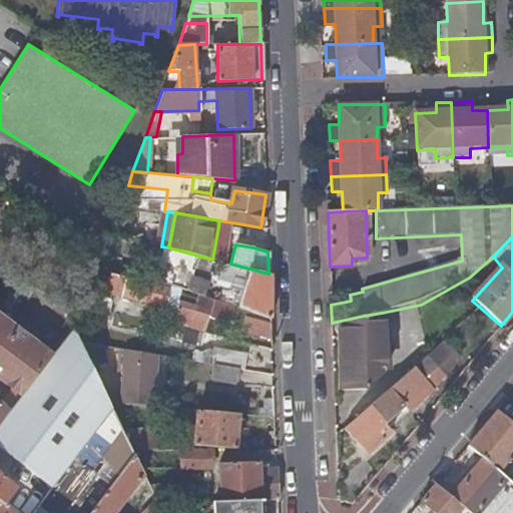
[(269,274),(249,269),(248,271),(221,266),(218,282),(243,288),(237,309),(239,309),(271,319),(269,274)]
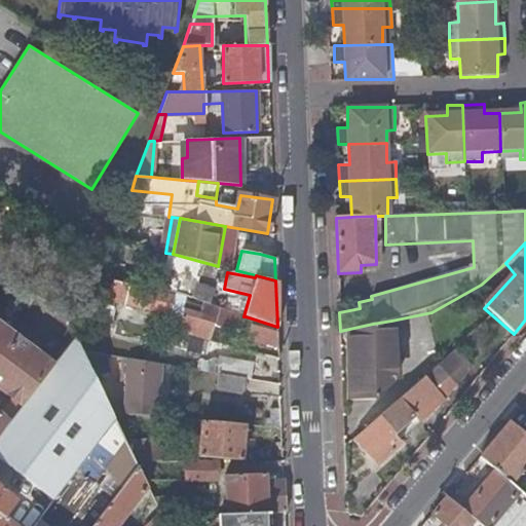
[(140,288),(115,280),(107,295),(103,292),(100,297),(104,299),(118,303),(136,307),(136,304),(182,314),(182,313),(184,303),(186,298),(175,294),(174,300),(140,291),(140,288)]
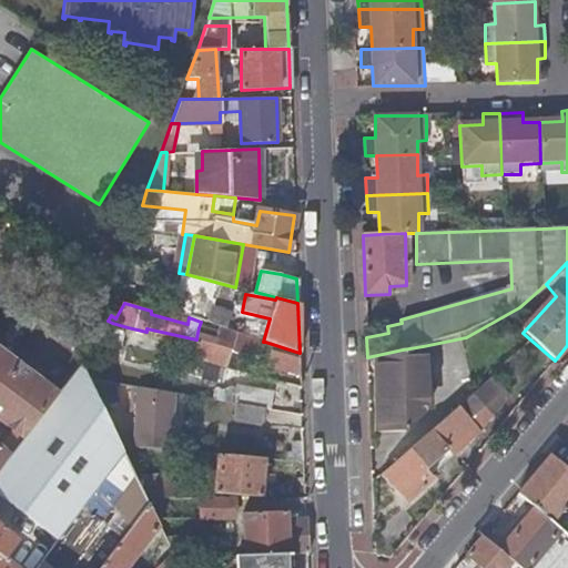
[(210,310),(206,323),(227,330),(231,316),(210,310)]
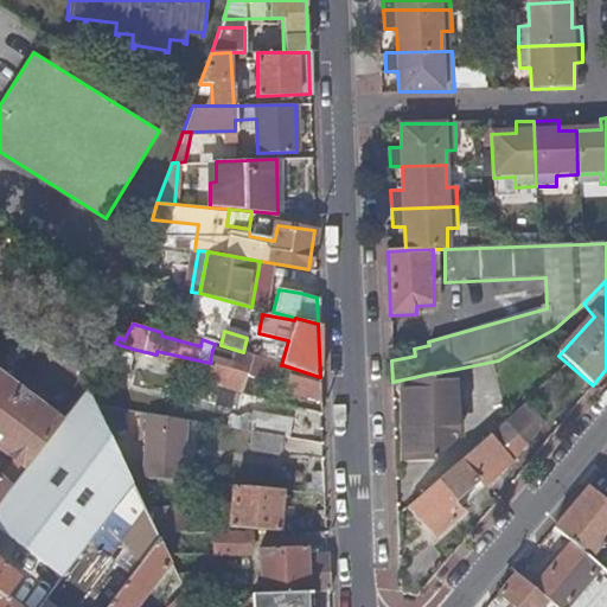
[(136,350),(120,345),(109,344),(104,369),(132,374),(136,350)]
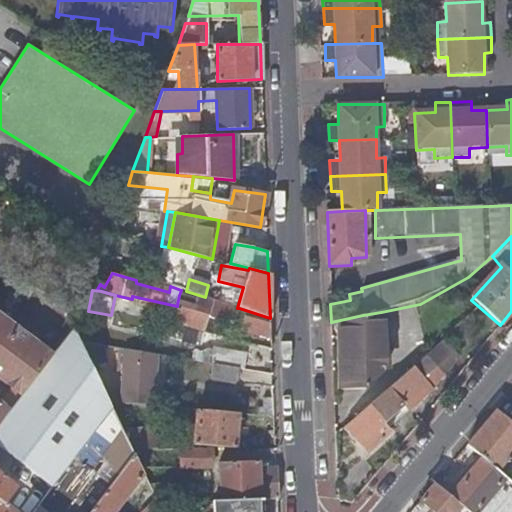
[(177,305),(177,306),(173,321),(204,332),(207,318),(217,322),(233,326),(239,308),(237,308),(213,300),(212,303),(195,297),(193,302),(198,303),(195,311),(177,305)]
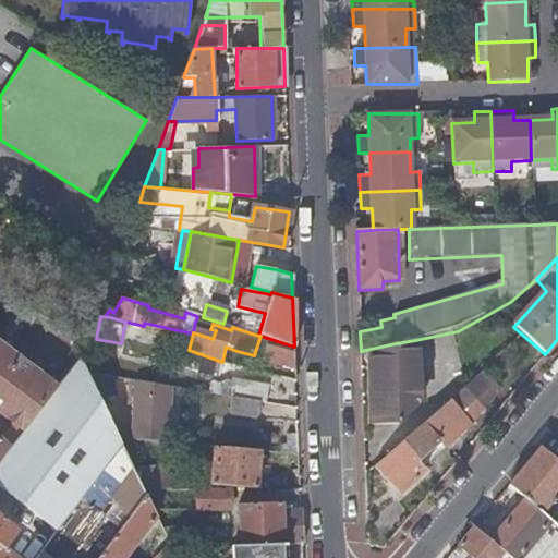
[(396,343),(371,349),(373,425),(397,427),(420,405),(415,340),(396,343)]
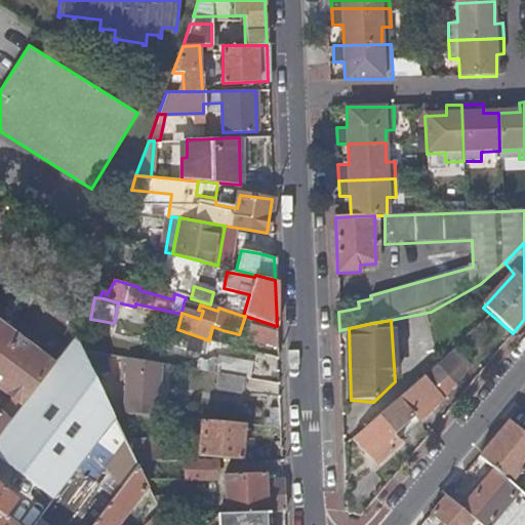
[(0,325),(0,388),(23,405),(52,365),(0,325)]
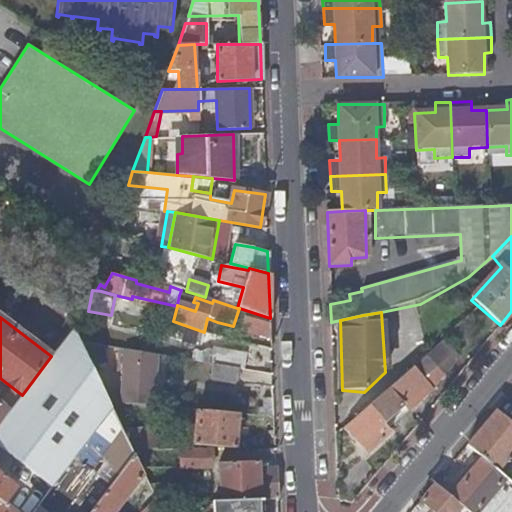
[(204,333),(214,336),(217,322),(207,318),(204,332),(204,333)]
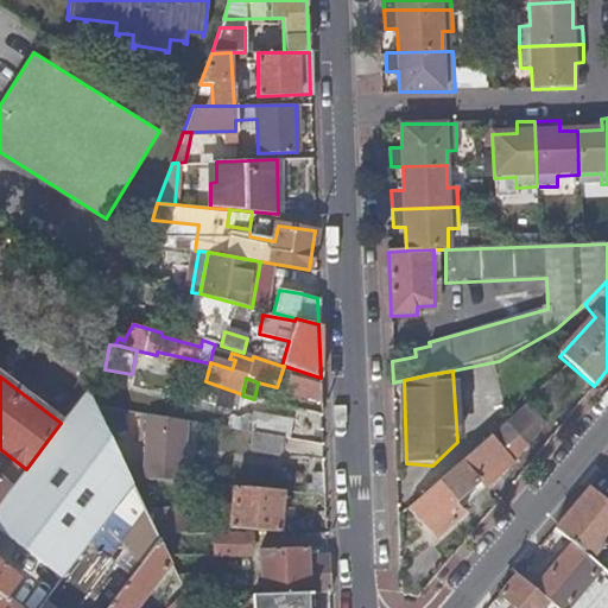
[(286,406),(322,415),(321,385),(315,384),(314,382),(291,378),(289,394),(295,396),(295,399),(291,398),(286,406)]
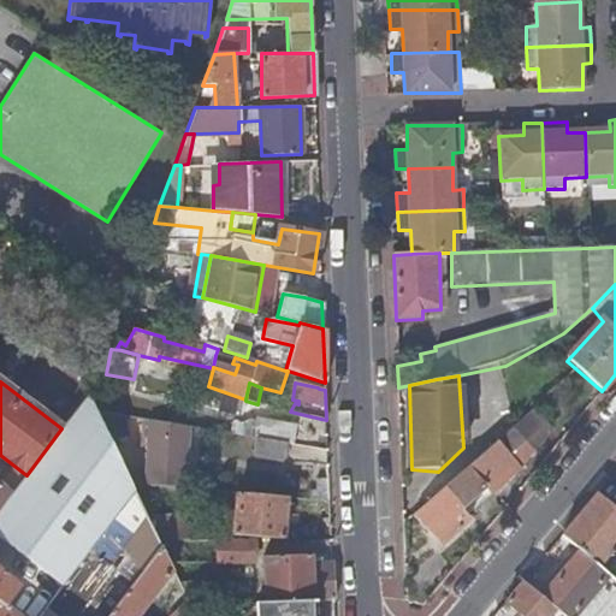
[(205,406),(220,410),(242,415),(246,401),(207,392),(205,406)]
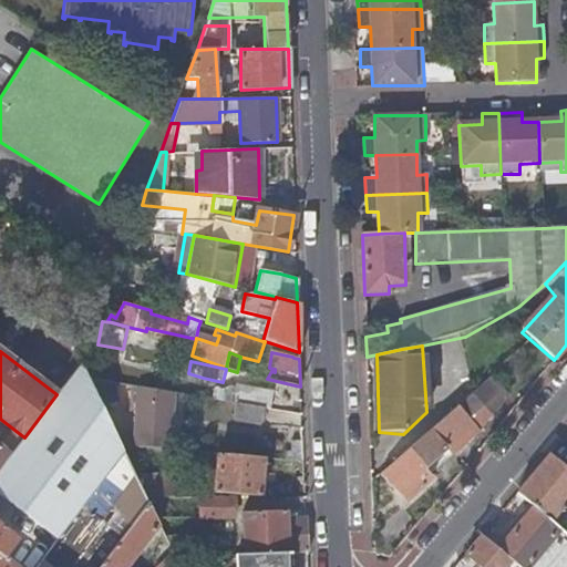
[(24,437),(10,455),(0,467),(0,496),(57,540),(123,452),(120,443),(103,406),(102,404),(89,378),(81,362),(57,394),(24,437)]
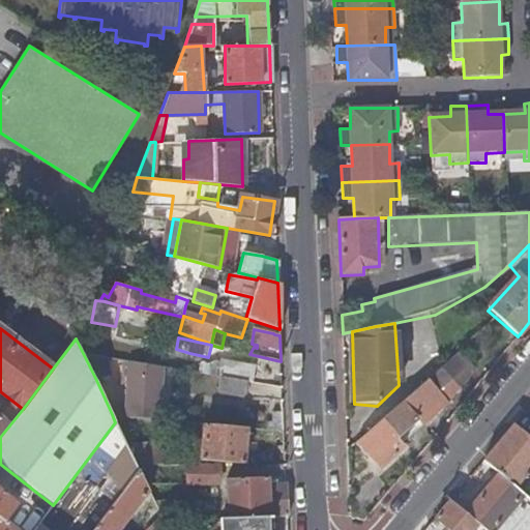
[(474,370),(458,352),(428,379),(438,391),(450,380),(461,387),(474,370)]
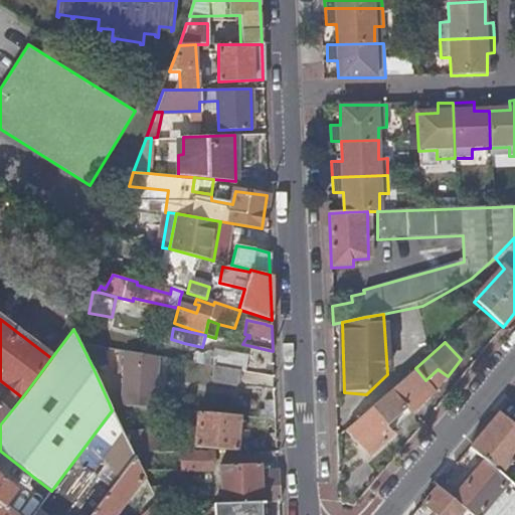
[(105,347),(80,343),(93,367),(108,364),(105,347)]
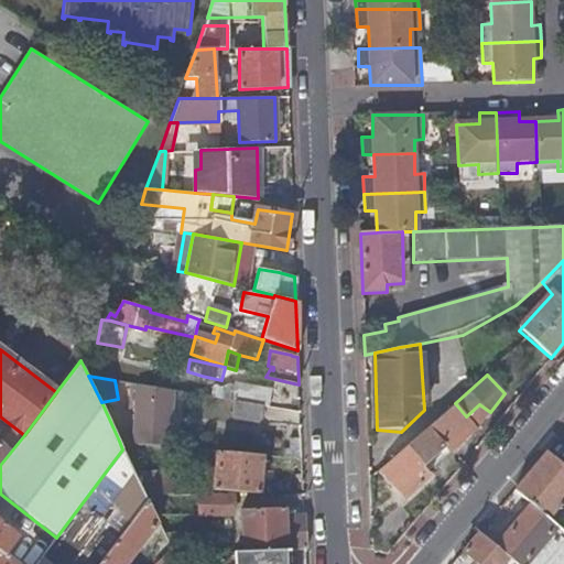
[(213,390),(210,397),(232,400),(236,384),(221,380),(202,376),(199,386),(204,387),(203,388),(213,390)]
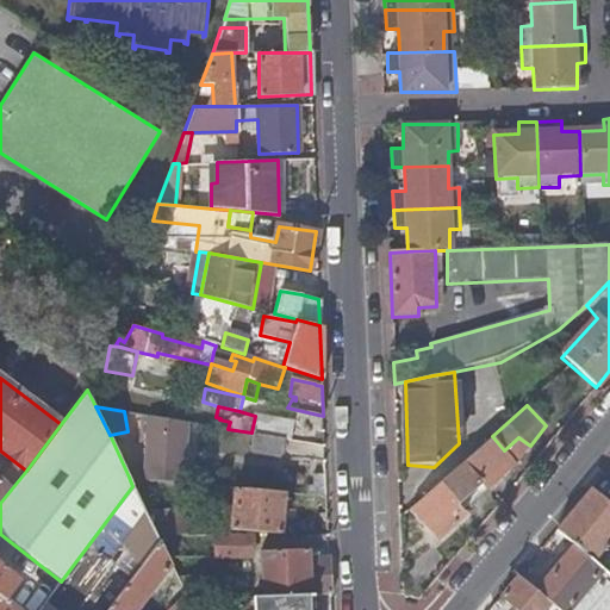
[(187,422),(150,416),(145,478),(191,483),(194,483),(195,472),(184,471),(187,422)]
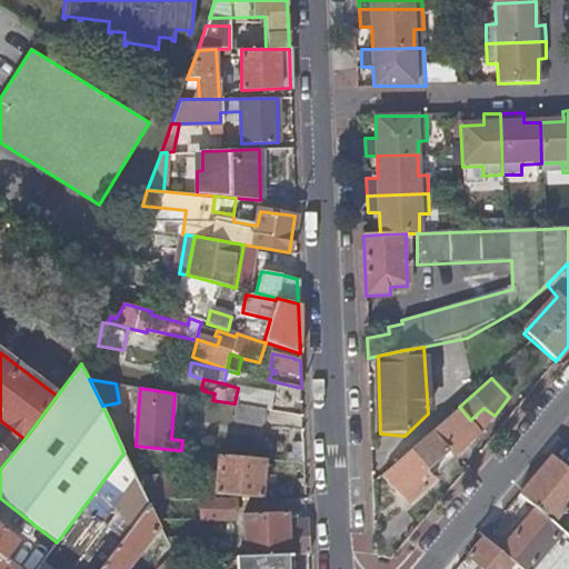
[(266,409),(272,410),(275,395),(238,388),(235,403),(237,403),(266,409)]
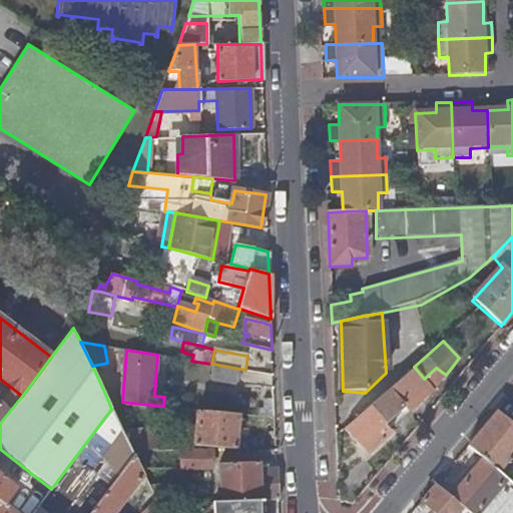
[(237,384),(239,369),(213,364),(211,380),(237,384)]
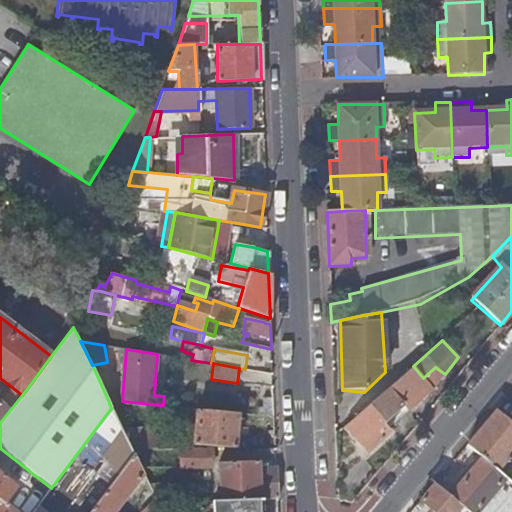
[(423,378),(413,366),(351,420),(360,433),(355,438),(367,453),(389,433),(382,424),(403,405),(407,411),(433,390),(445,374),(435,367),(423,378)]
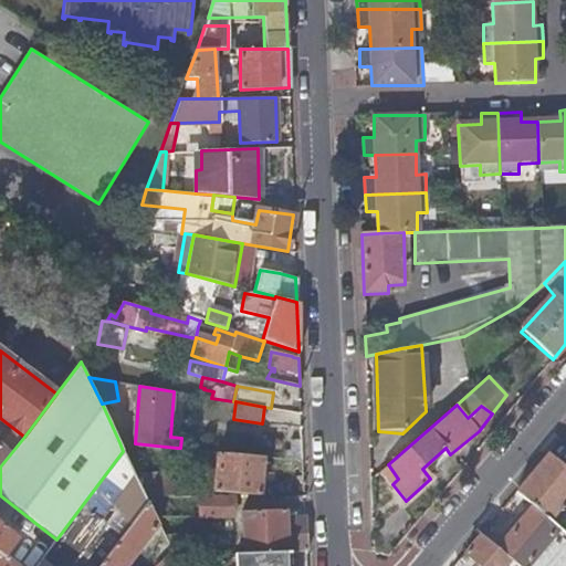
[(565,431),(548,452),(565,467),(565,431)]
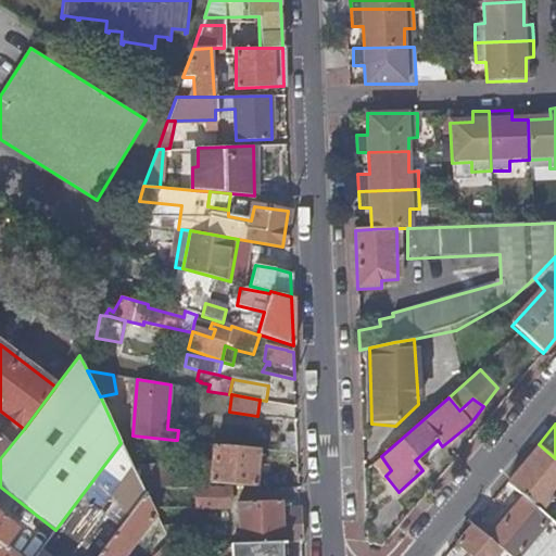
[(133,436),(117,434),(121,443),(123,447),(173,451),(174,440),(133,436)]
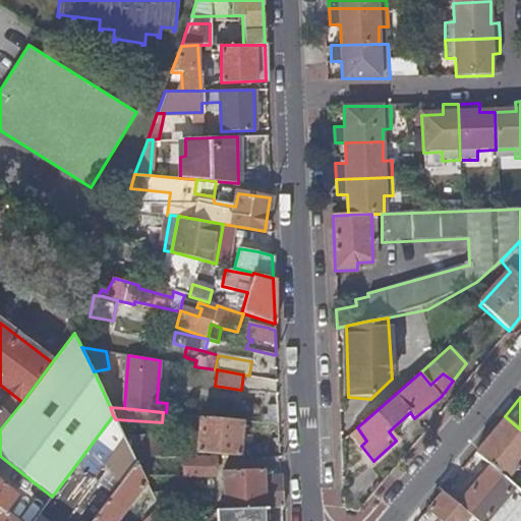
[(0,411),(0,429),(9,418),(0,411)]
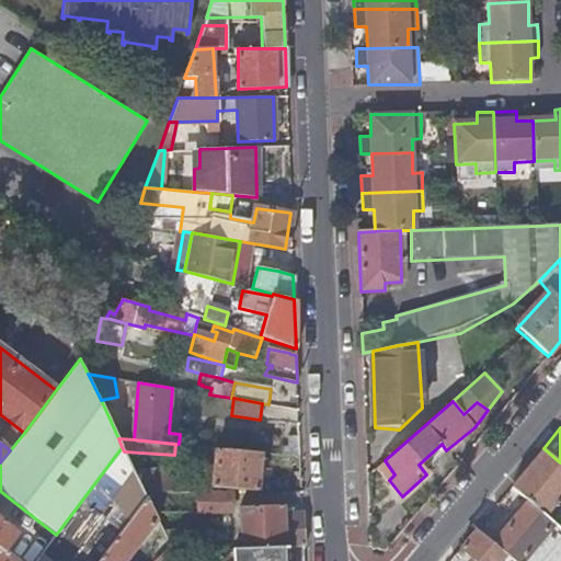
[(34,560),(82,560),(81,560),(92,545),(88,541),(103,523),(104,524),(107,521),(100,515),(106,505),(128,522),(146,499),(142,492),(135,474),(124,451),(122,447),(56,535),(34,560)]
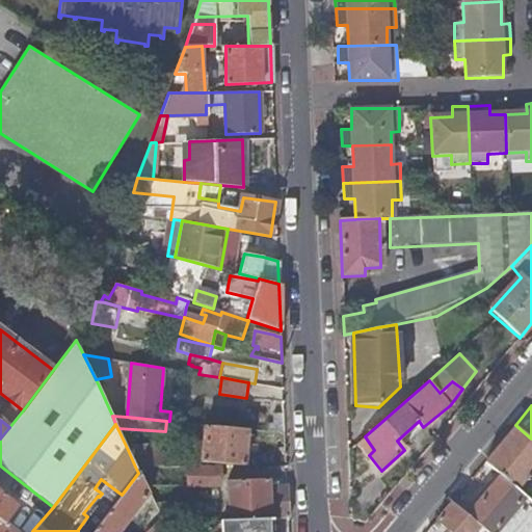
[(248,428),(205,424),(202,460),(244,463),(248,428)]
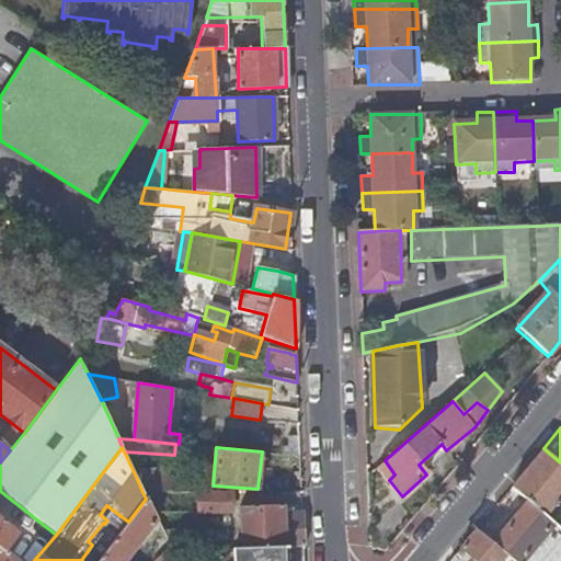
[(550,510),(560,495),(560,462),(544,448),(511,488),(527,501),(550,521),(556,514),(550,510)]
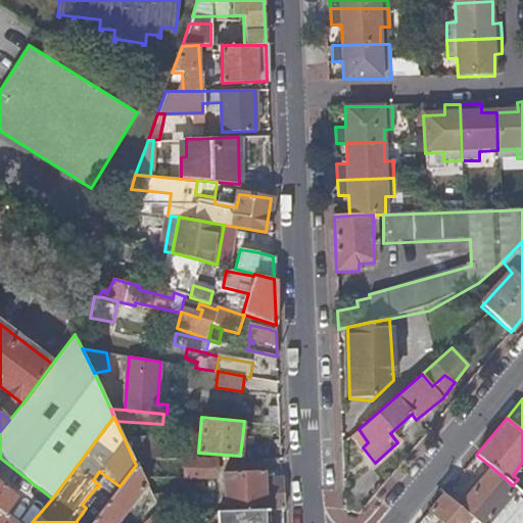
[(359,429),(351,435),(363,447),(368,442),(359,429)]
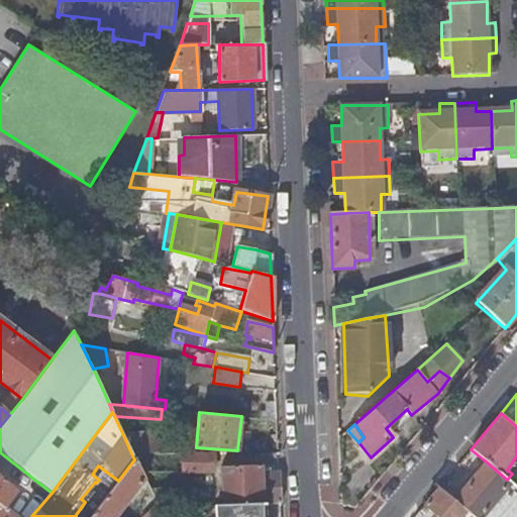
[(124,437),(131,453),(159,453),(158,437),(124,437)]
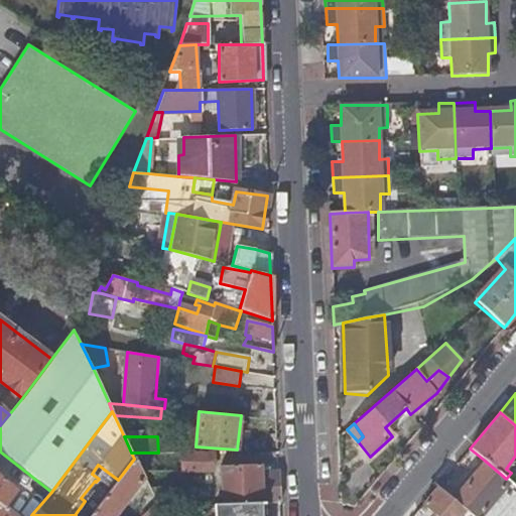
[(214,472),(214,452),(167,453),(167,467),(181,468),(181,472),(214,472)]
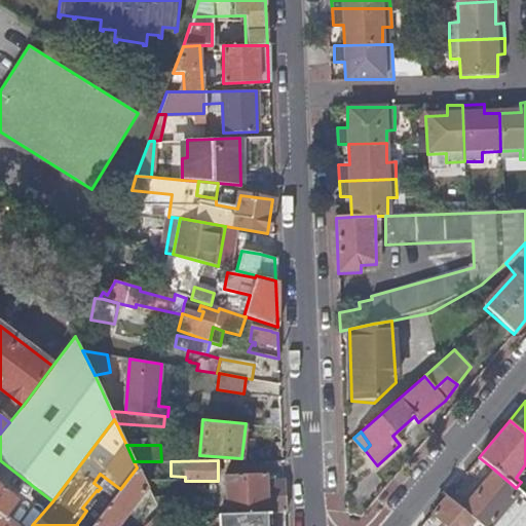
[(90,525),(118,525),(147,488),(137,467),(120,489),(90,525)]
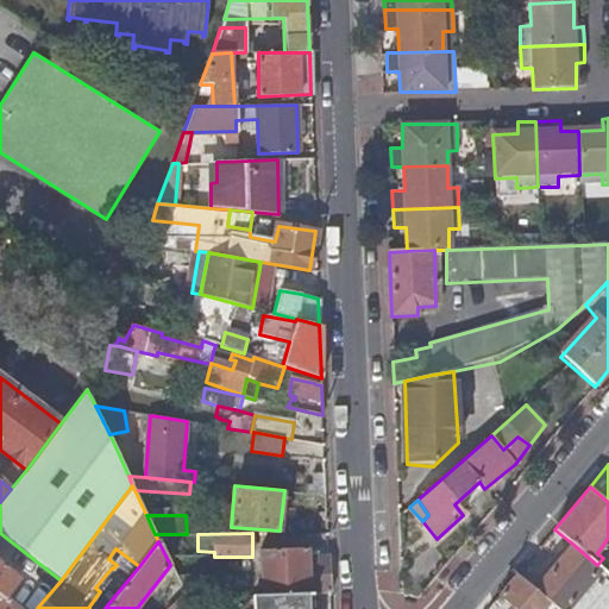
[(608,608),(608,575),(602,569),(597,565),(572,544),(534,590),(556,608),(608,608)]
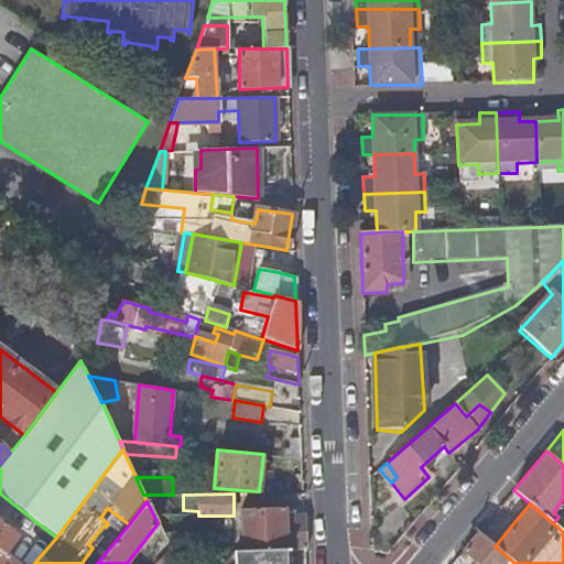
[(241,510),(242,552),(282,551),(305,550),(303,513),(284,514),(283,508),(241,510)]
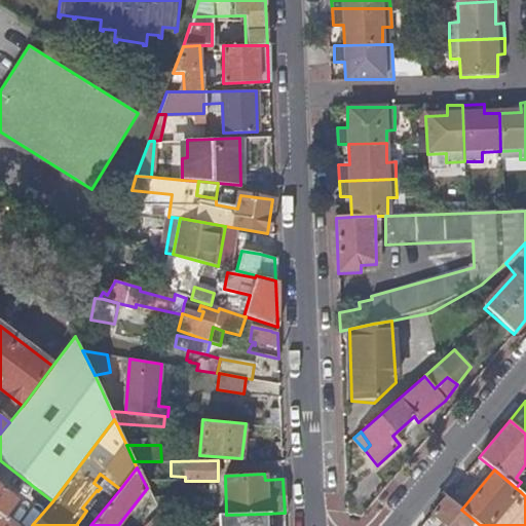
[(0,489),(0,525),(11,525),(3,519),(15,502),(0,489)]
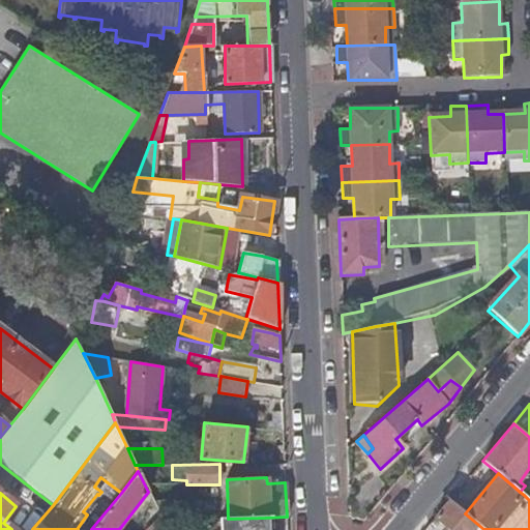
[(449,500),(435,519),(447,529),(483,529),(465,513),(449,500)]
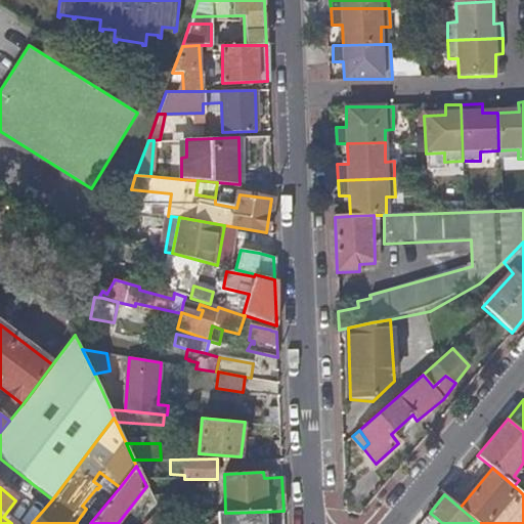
[(216,513),(216,523),(262,523),(262,512),(225,513),(216,513)]
